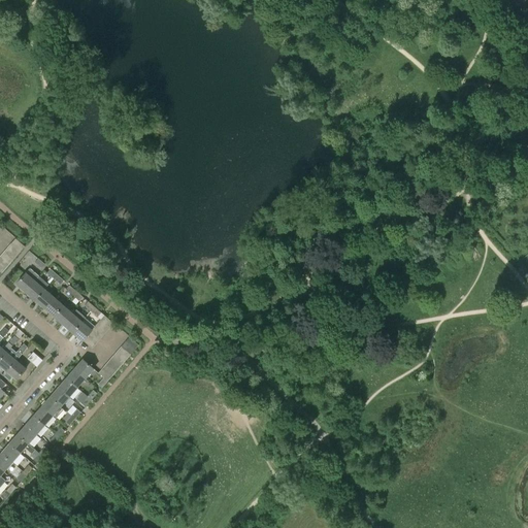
[(15,239),(11,243),(21,252),(25,246),(15,239)]
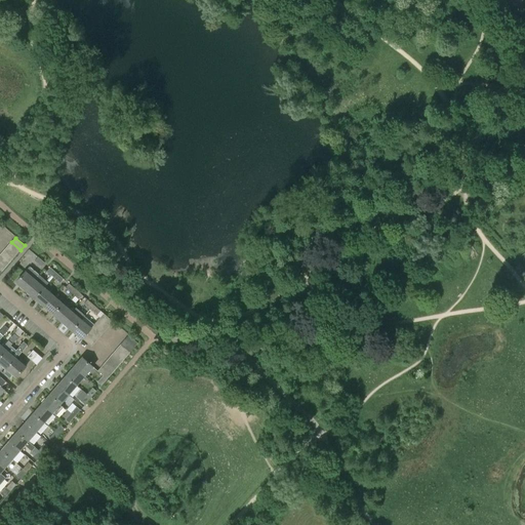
[(21,250),(11,242),(7,246),(16,254),(21,250)]
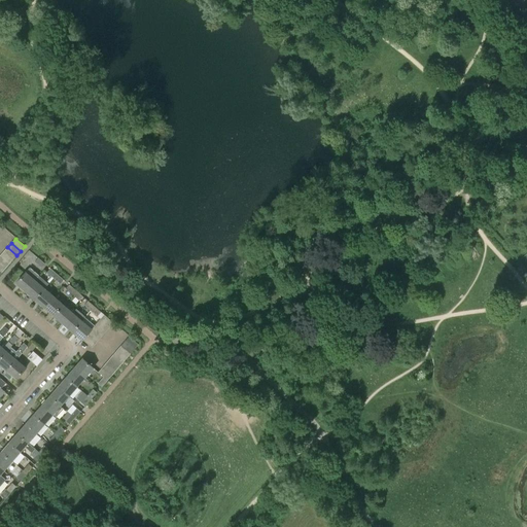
[(3,252),(12,260),(16,255),(7,247),(3,252)]
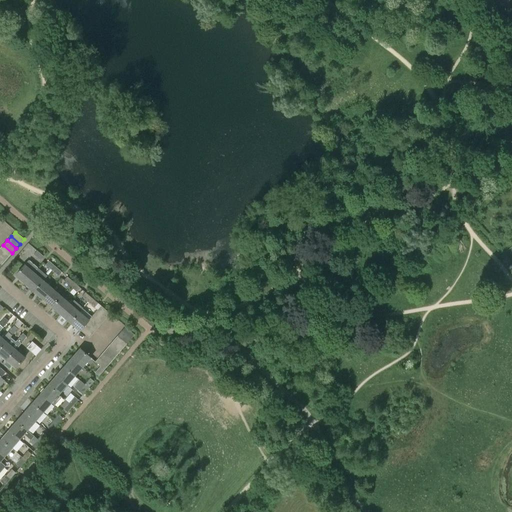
[(0,248),(0,249),(8,257),(12,253),(3,245),(0,248)]
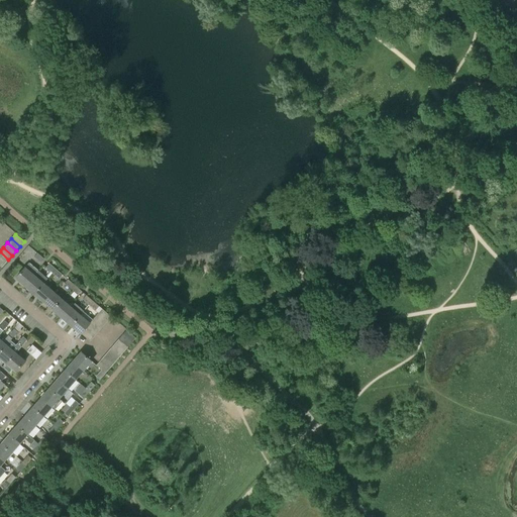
[(0,260),(4,264),(8,260),(0,251),(0,260)]
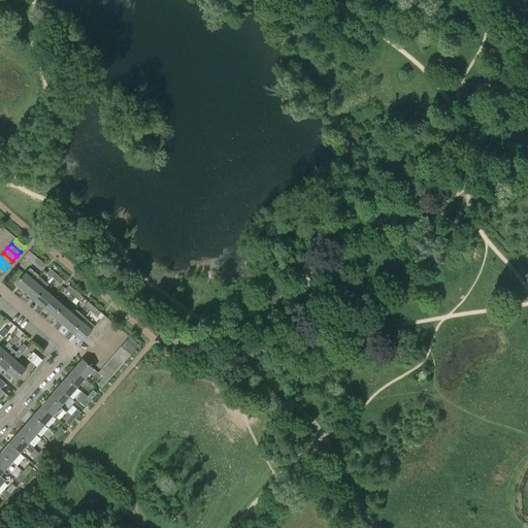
[(41,268),(44,264),(38,259),(34,263),(41,268)]
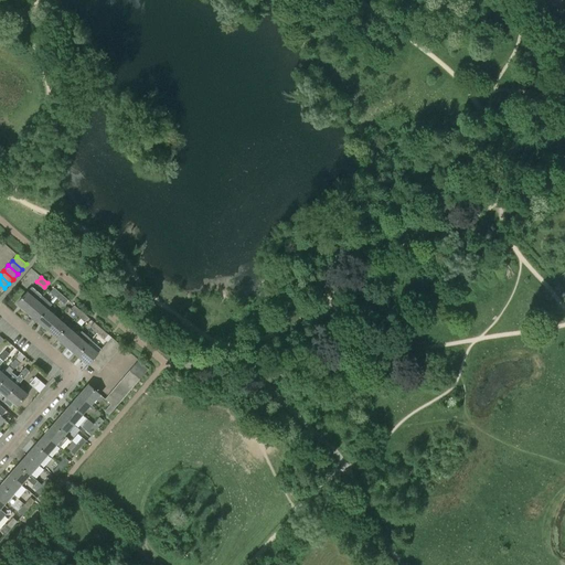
[(18,304),(28,312),(42,296),(31,287),(18,304)]
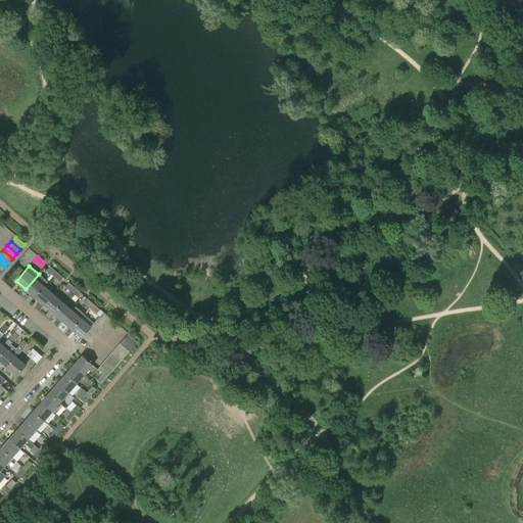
[(46,271),(53,276),(56,272),(50,267),(46,271)]
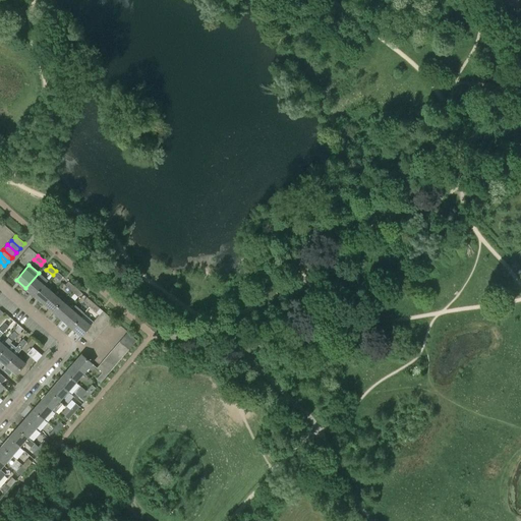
[(63,277),(56,271),(53,275),(59,281),(63,277)]
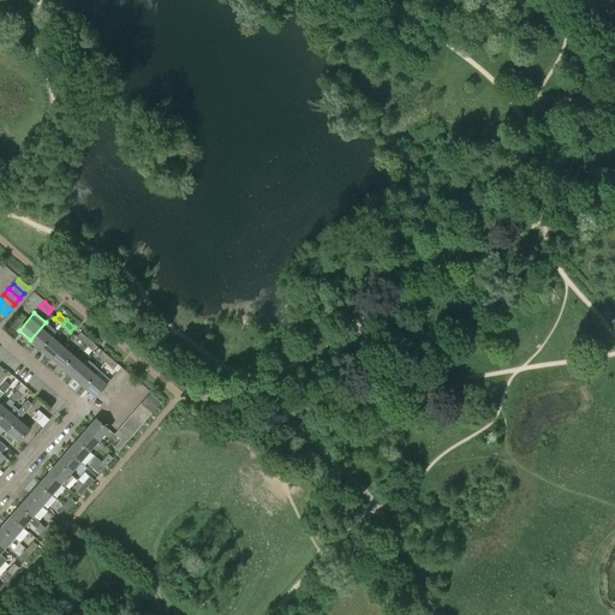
[(46,322),(30,340),(41,350),(52,338),(57,332),(46,322)]
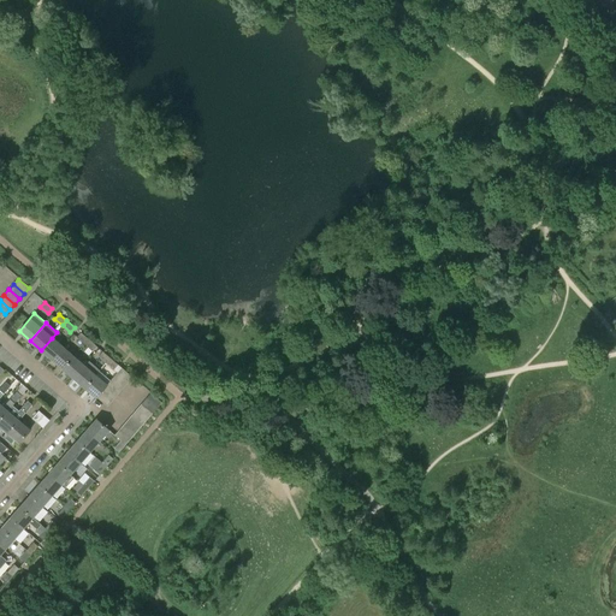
[(76,338),(84,344),(88,339),(81,333),(76,338)]
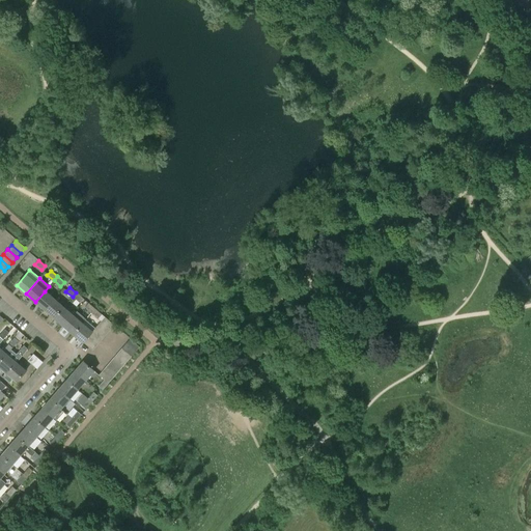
[(45,291),(35,302),(45,310),(54,299),(45,291)]
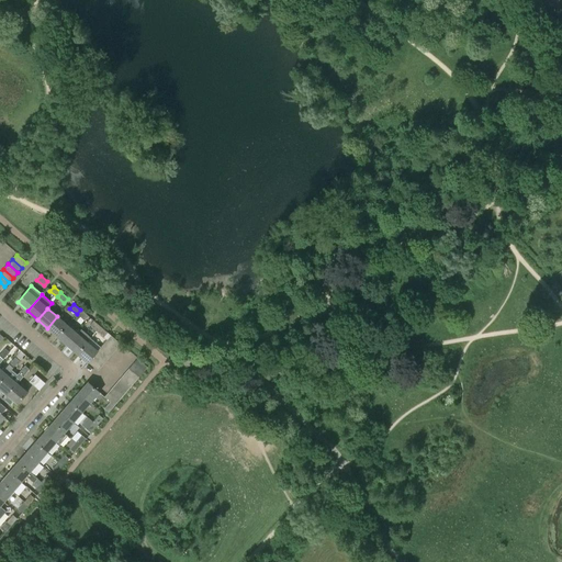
[(88,316),(80,310),(77,314),(83,321),(88,316)]
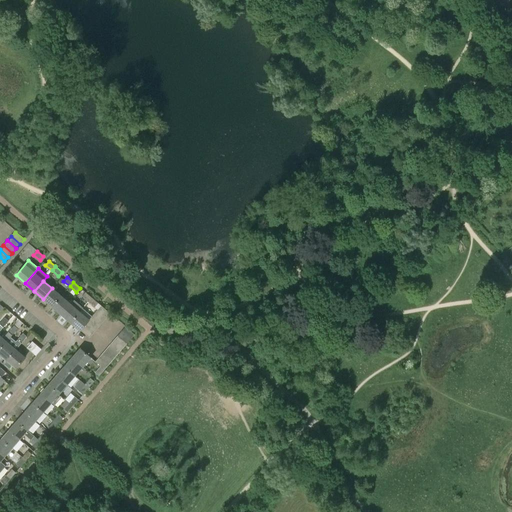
[(52,288),(43,299),(52,307),(61,296),(52,288)]
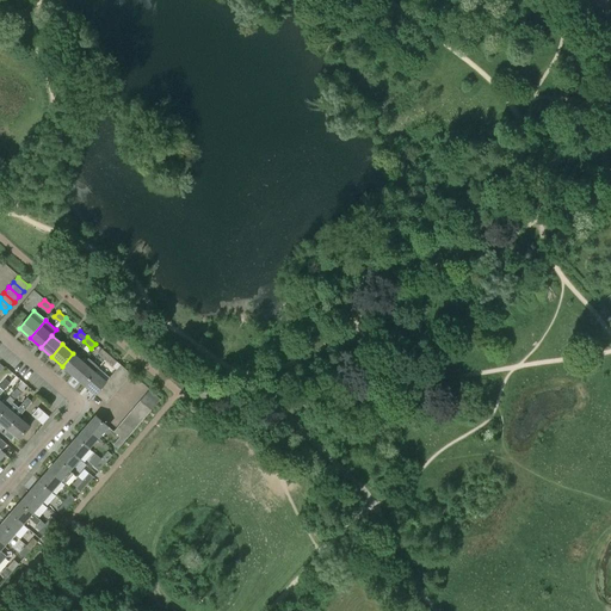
[(97,353),(105,360),(109,356),(102,349),(97,353)]
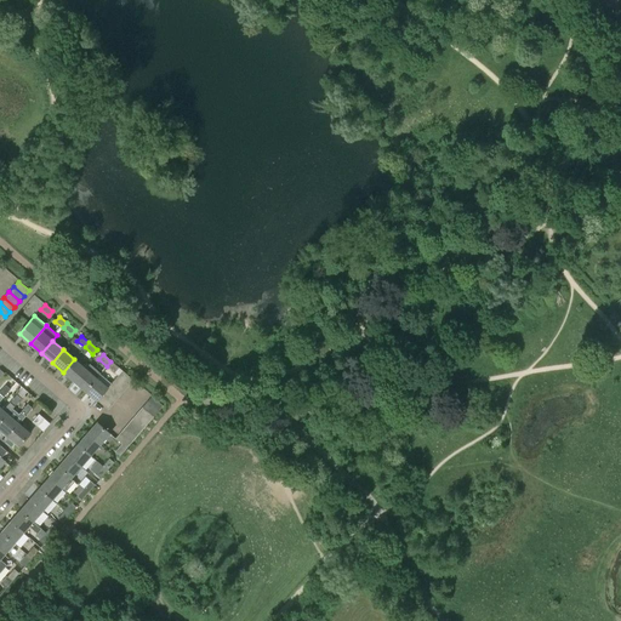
[(74,359),(63,372),(75,382),(86,369),(74,359)]
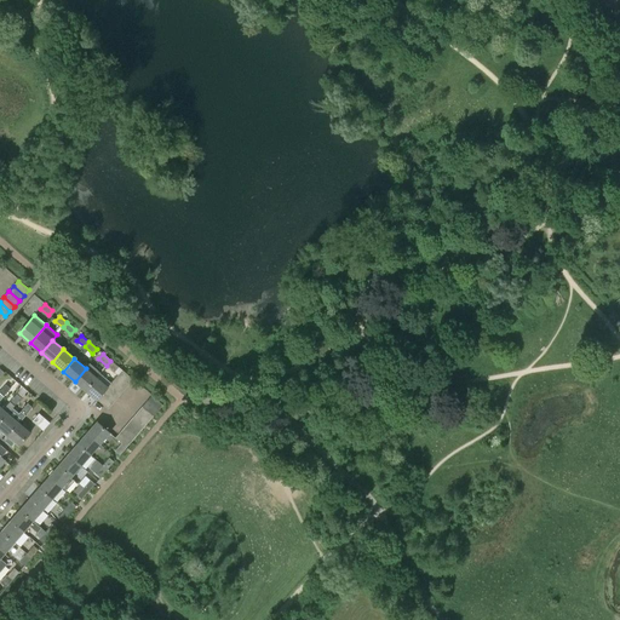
[(119,367),(110,361),(107,366),(114,372),(119,367)]
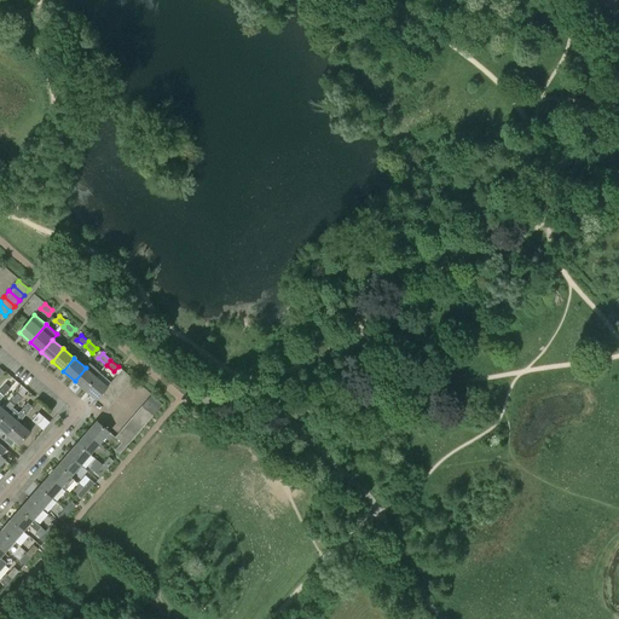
[(86,391),(97,377),(100,372),(90,363),(86,368),(75,381),(86,391)]
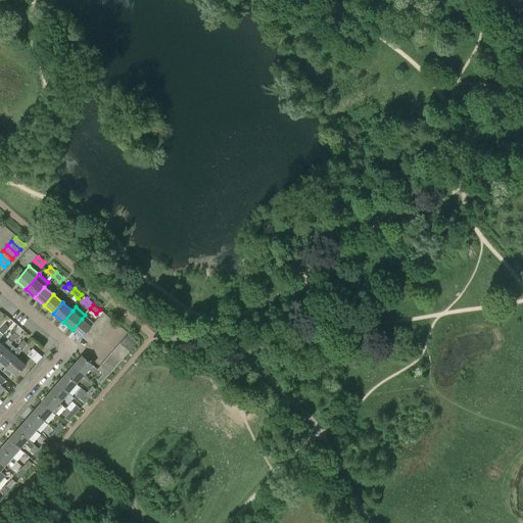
[(103,313),(98,318),(107,326),(112,321),(103,313)]
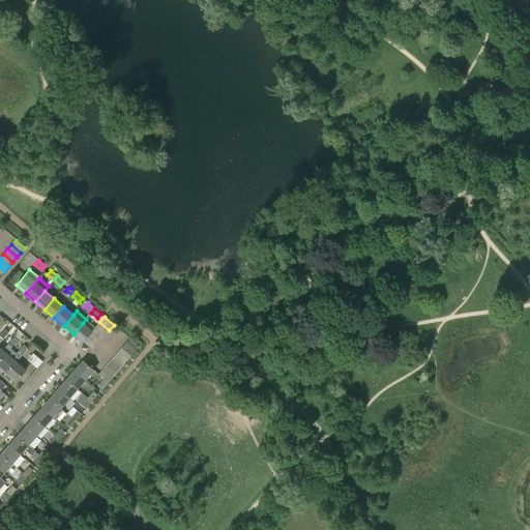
[(109,330),(99,322),(95,327),(105,334),(109,330)]
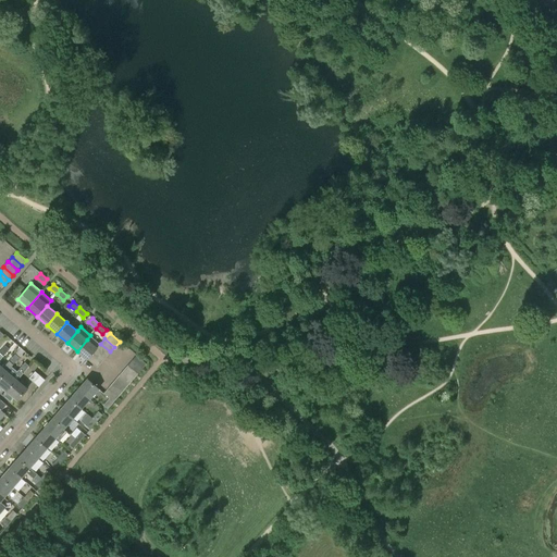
[(87,359),(91,354),(96,348),(97,348),(87,339),(77,351),(87,359)]
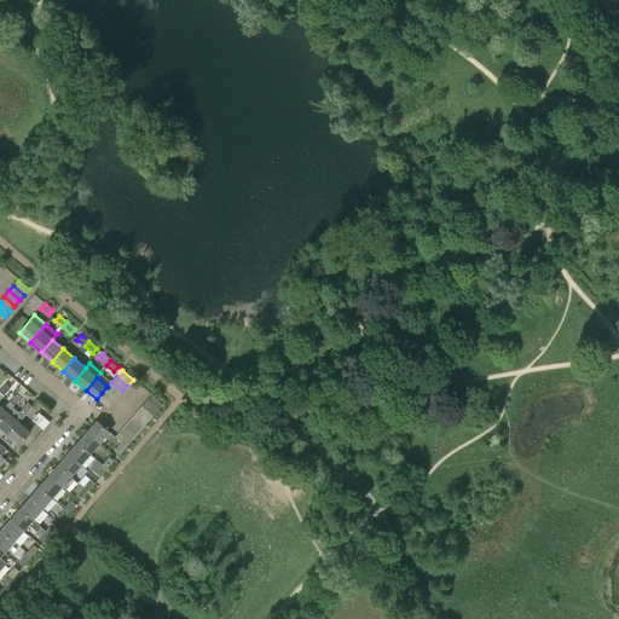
[(111,382),(108,387),(106,387),(117,397),(122,391),(111,382)]
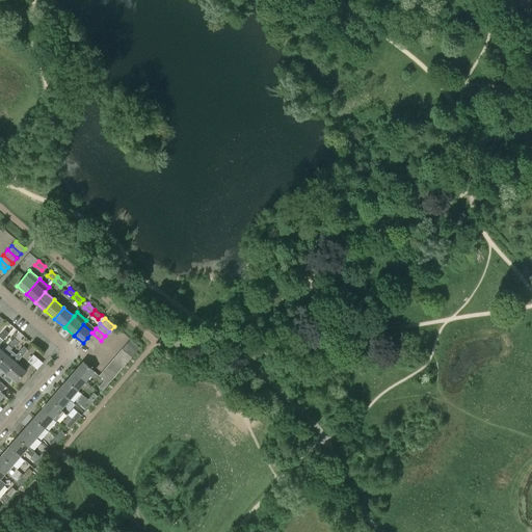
[(8,334),(4,330),(0,336),(0,338),(2,341),(8,334)]
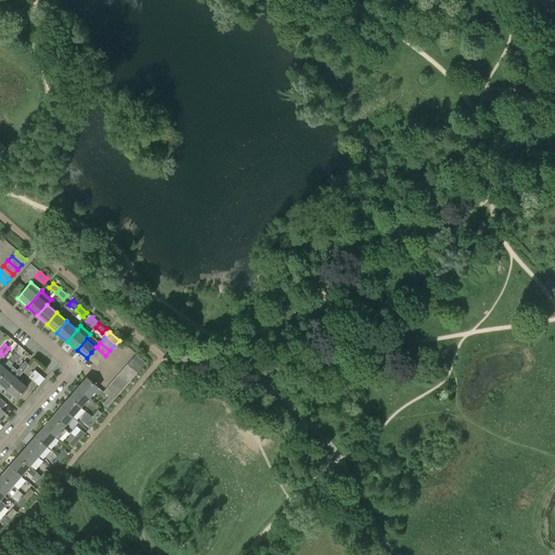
[(91,352),(101,361),(105,356),(95,347),(91,352)]
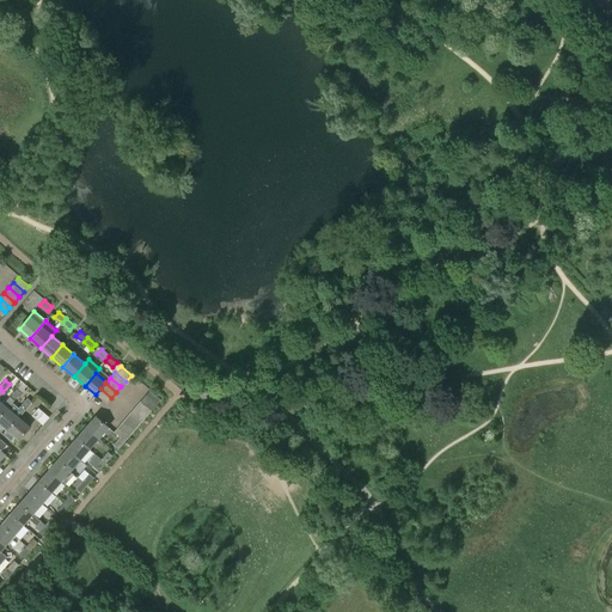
[(106,404),(111,398),(101,389),(96,395),(106,404)]
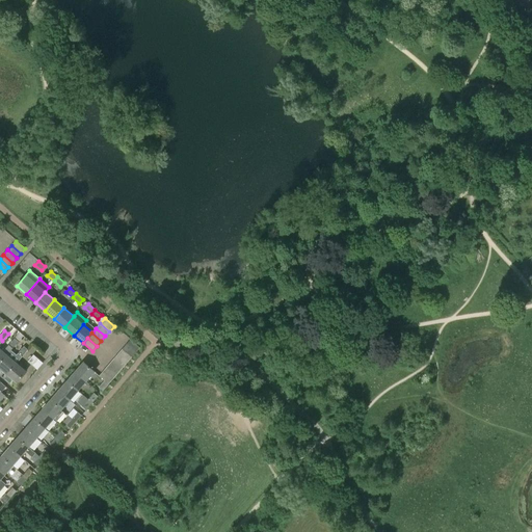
[(14,339),(3,351),(0,348),(0,363),(11,350),(18,342),(14,339)]
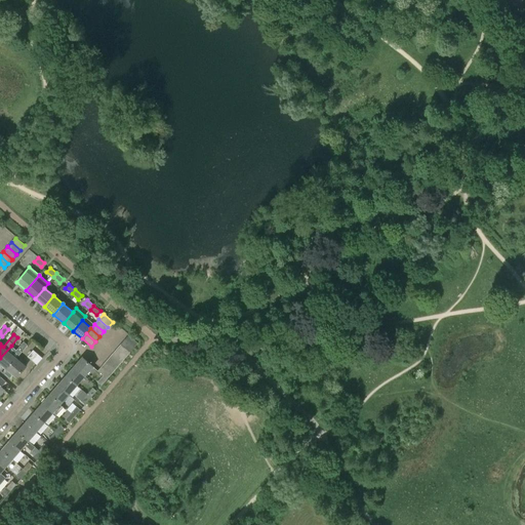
[(129,336),(125,340),(133,348),(137,344),(129,336)]
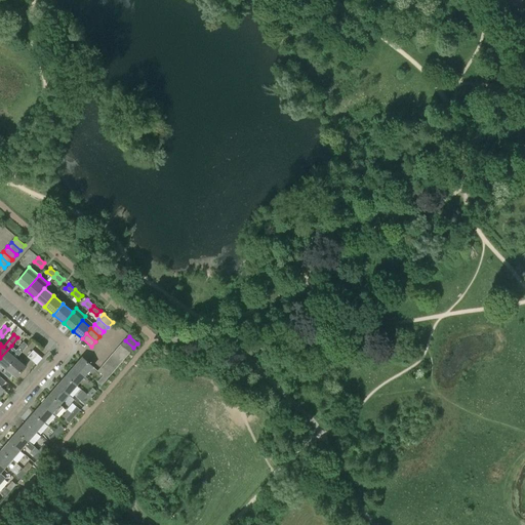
[(121,346),(129,353),(133,348),(125,340),(121,346)]
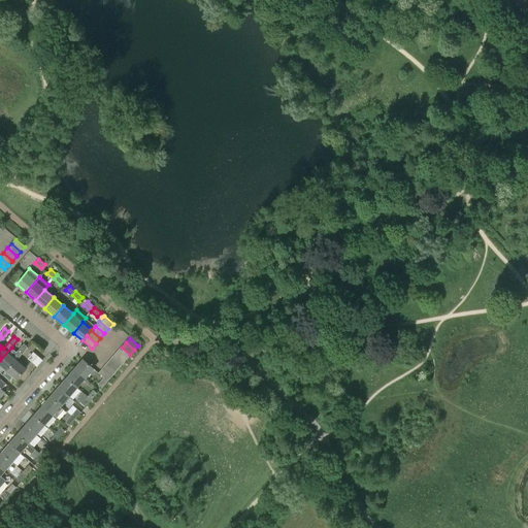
[(11,348),(0,360),(0,365),(7,372),(17,361),(28,348),(24,344),(17,353),(11,348)]
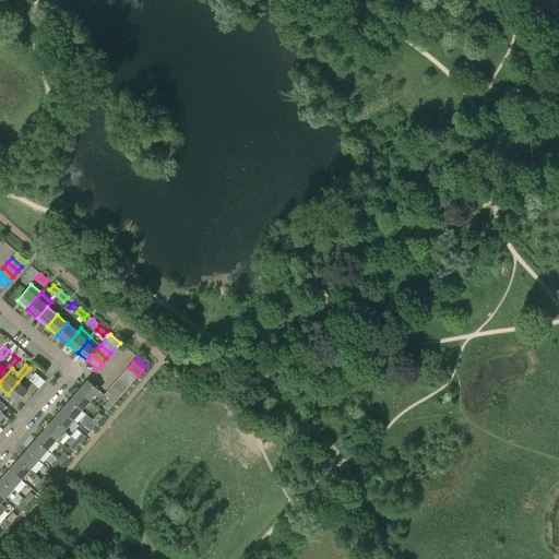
[(138,376),(129,368),(125,372),(134,380),(138,376)]
